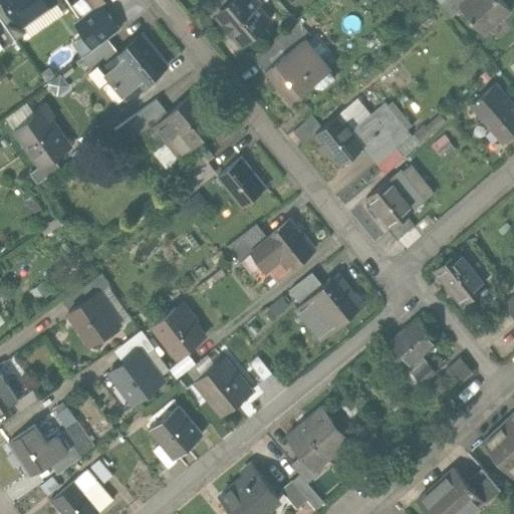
[(54,0),(5,0),(7,2),(22,24),(55,1),(54,0)]
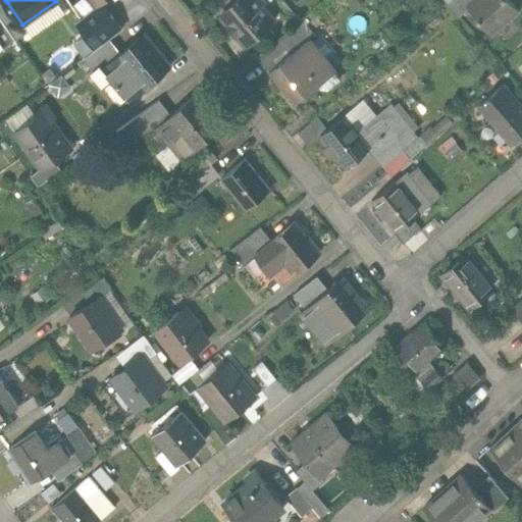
[(87,0),(94,9),(103,2),(105,0),(87,0)]
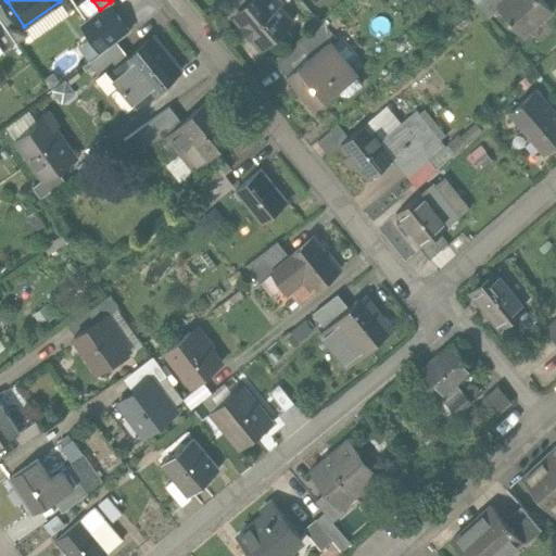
[(234,17),(267,55),(301,25),(278,0),(252,0),(244,8),(234,17)]
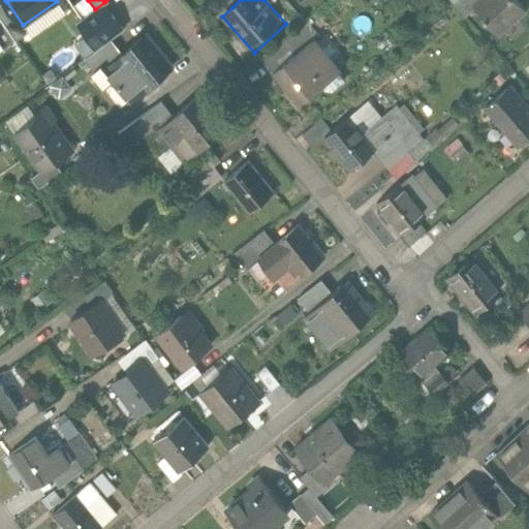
[(466,0),(460,6),(471,19),(479,11),(491,0),(466,0)]
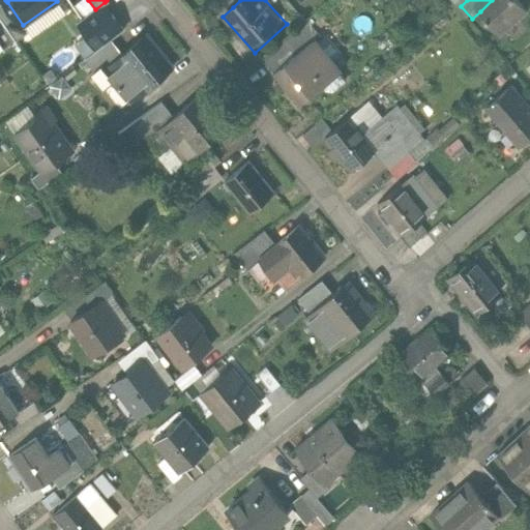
[(492,0),(480,11),(504,37),(528,15),(514,0),(492,0)]
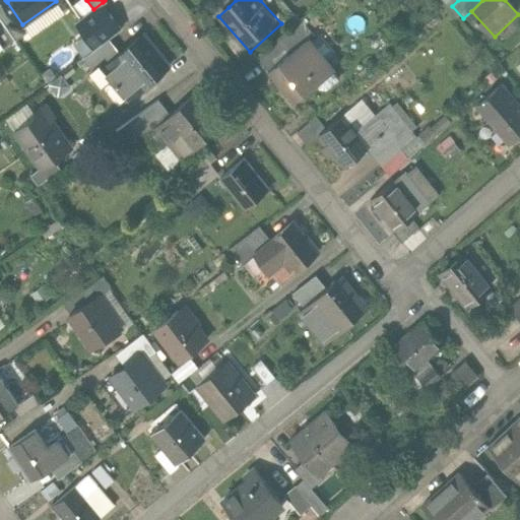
[(7,2),(0,6),(0,19),(13,39),(26,29),(22,24),(7,2)]
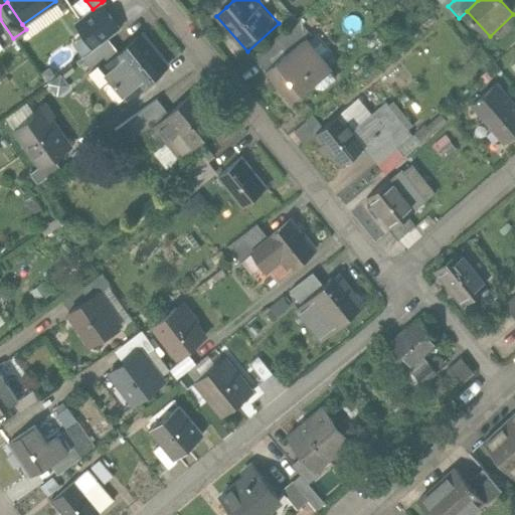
[(122,27),(102,2),(93,9),(73,24),(94,50),(110,37),(122,27)]
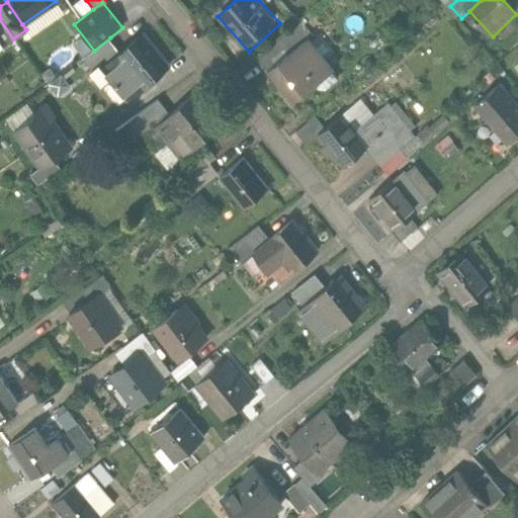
[(0,40),(3,46),(13,38),(0,19),(0,40)]
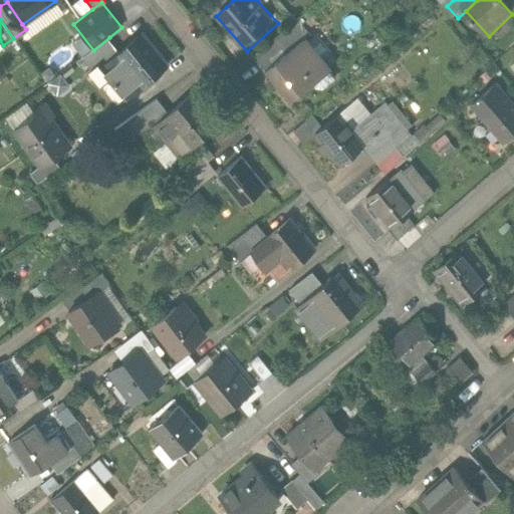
[(295,22),(255,58),(265,70),(303,37),(306,34),(295,22)]
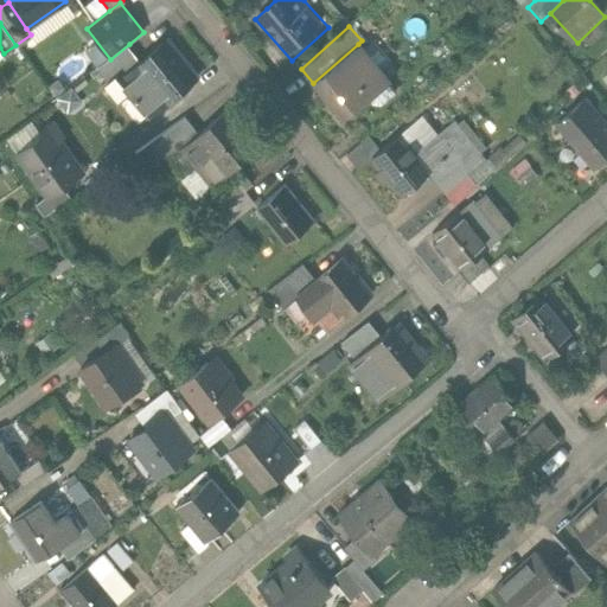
[(144,62),(122,78),(139,98),(152,114),(198,77),(168,42),(144,62)]
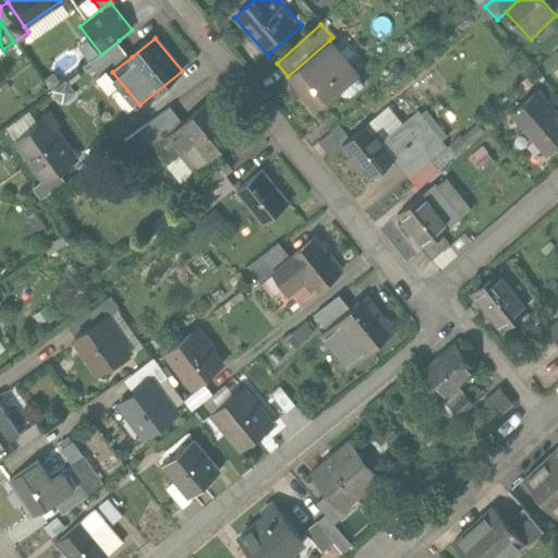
[(132,57),(119,40),(101,55),(91,63),(104,80),(112,72),(132,57)]
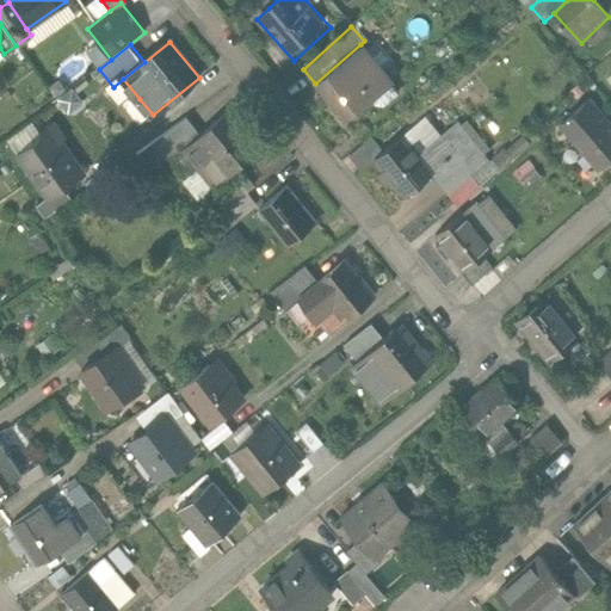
[(360,44),(315,84),(322,92),(316,98),(326,109),(332,103),(347,121),(393,80),(360,44)]
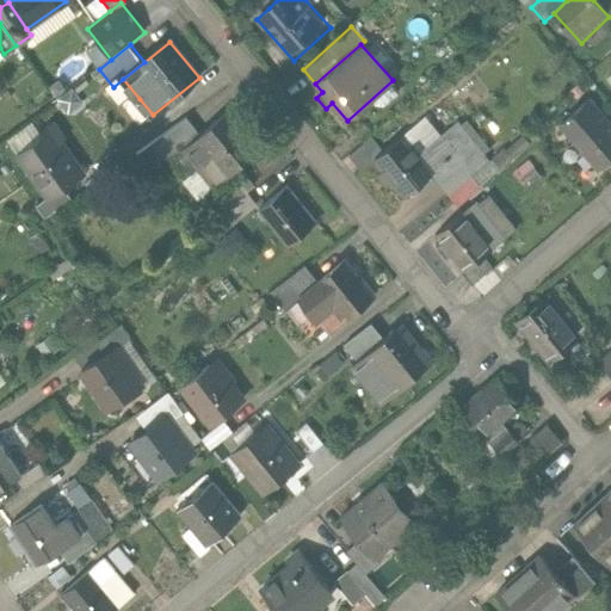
[(140,99),(128,110),(141,125),(153,115),(140,99)]
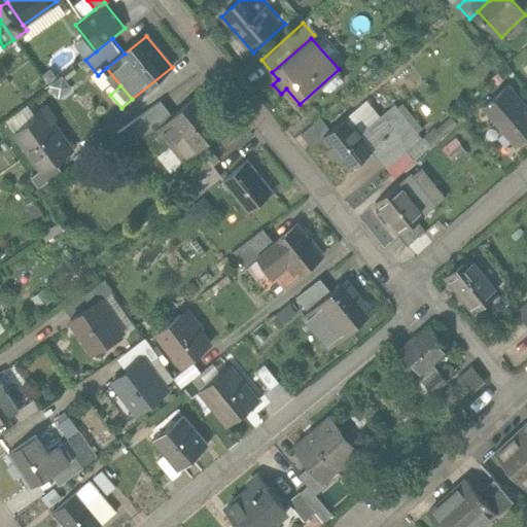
[(517,148),(526,139),(526,106),(511,86),(484,108),(517,148)]
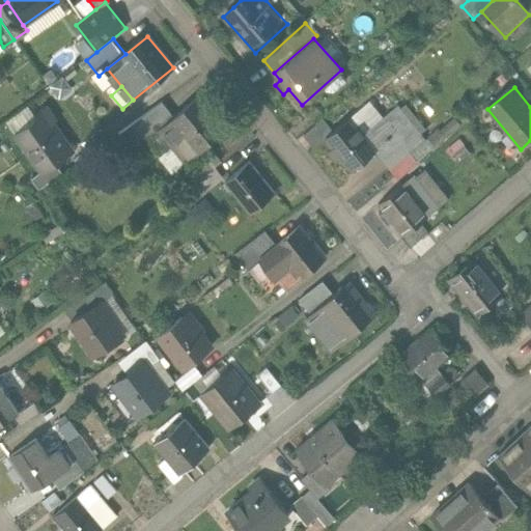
[(162,100),(114,139),(128,157),(161,130),(175,117),(162,100)]
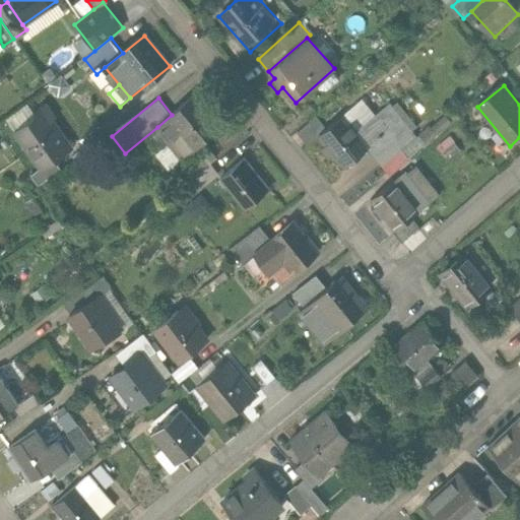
[(185,159),(188,164),(209,145),(222,134),(191,99),(172,115),(157,127),(170,141),(185,159)]
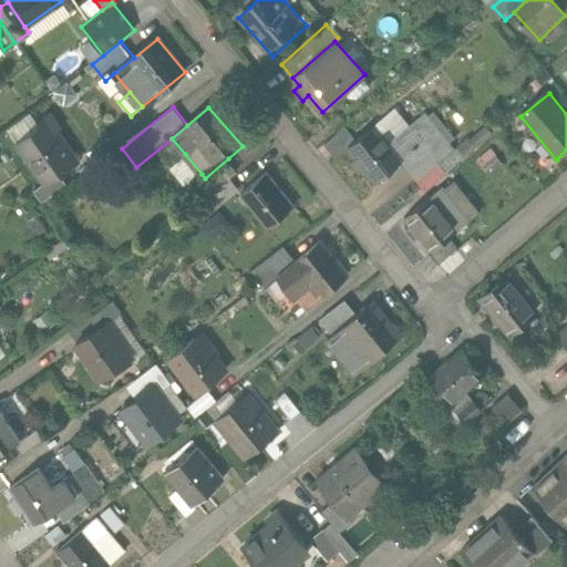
[(404,160),(399,163),(414,182),(460,145),(434,114),(429,120),(425,115),(410,129),(395,111),(375,126),(404,160)]
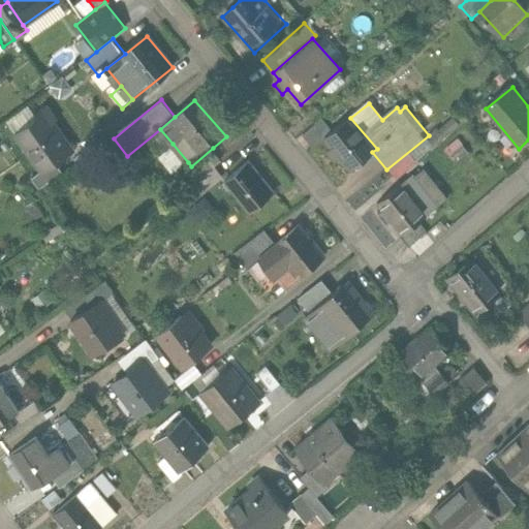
[(75,146),(48,106),(36,115),(39,120),(21,133),(16,137),(40,170),(58,159),(75,146)]
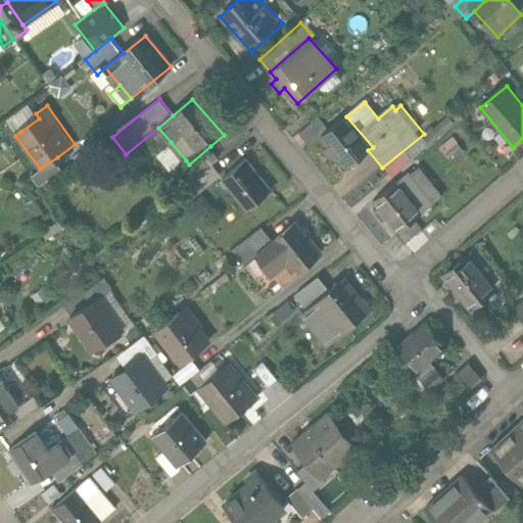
[(39,119),(36,113),(31,107),(12,121),(20,132),(39,119)]
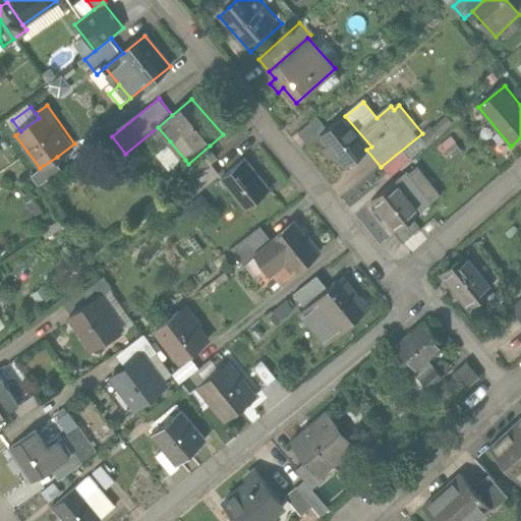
[(422,133),(381,167),(396,185),(397,183),(419,165),(416,161),(457,126),(446,113),(422,133)]
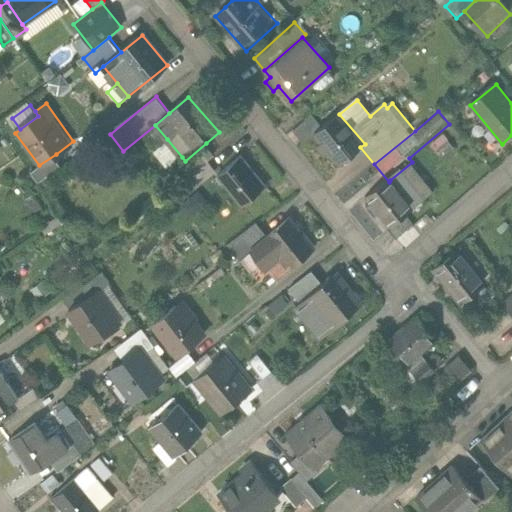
[(312,135),(340,166),(360,147),(365,144),(339,114),(337,112),(312,135)]
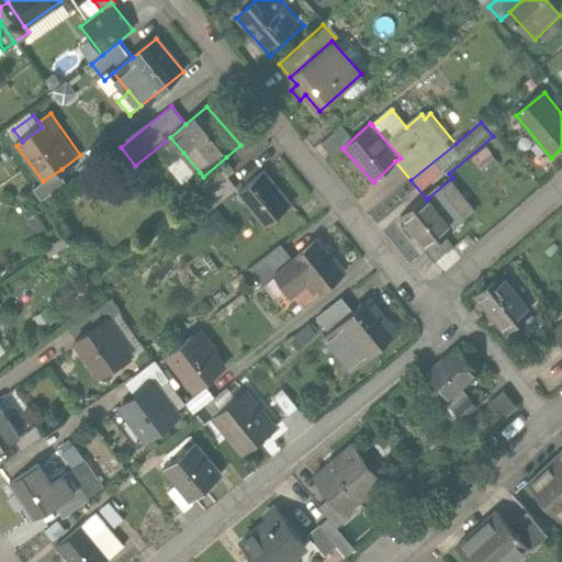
[(188,183),(200,172),(183,153),(170,164),(188,183)]
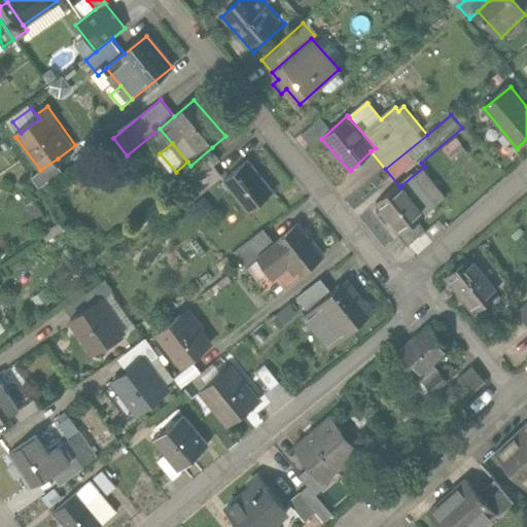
[(212,147),(190,166),(201,177),(215,166),(222,160),(212,147)]
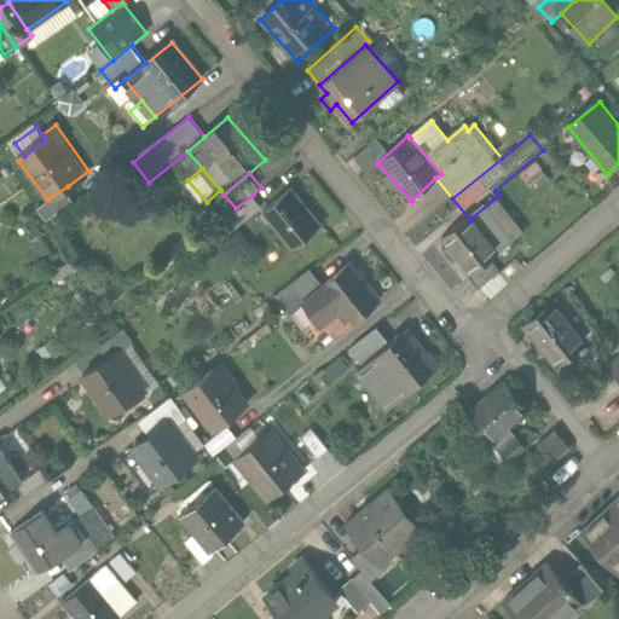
[(68,186),(47,200),(39,207),(48,219),(76,198),(68,186)]
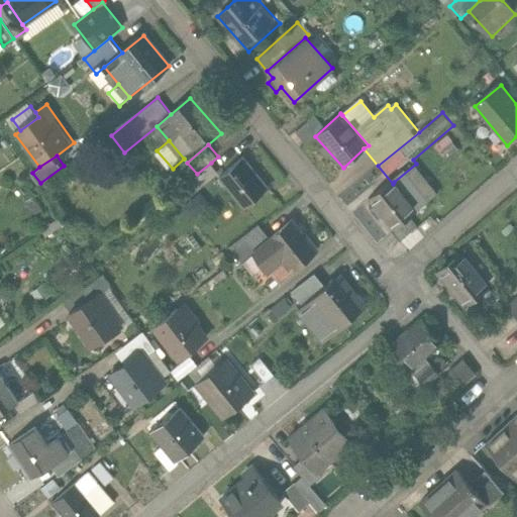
[(239,159),(221,175),(219,176),(244,205),(265,188),(239,159)]
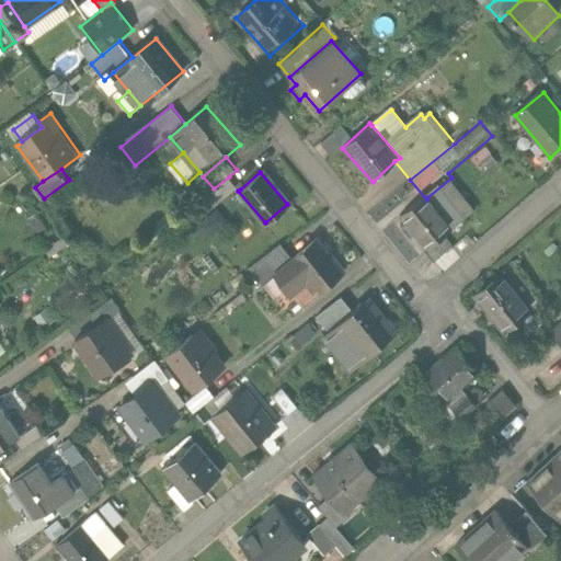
[(240,190),(229,176),(214,189),(202,198),(213,212),(238,191),(240,190)]
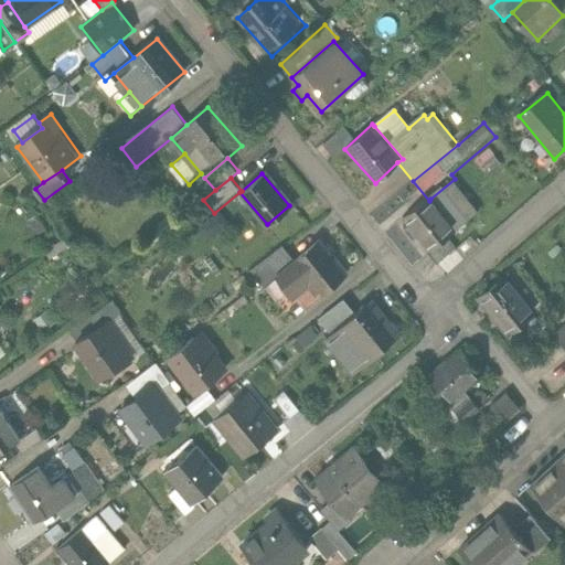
[(430,199),(456,231),(482,211),(455,179),(430,199)]
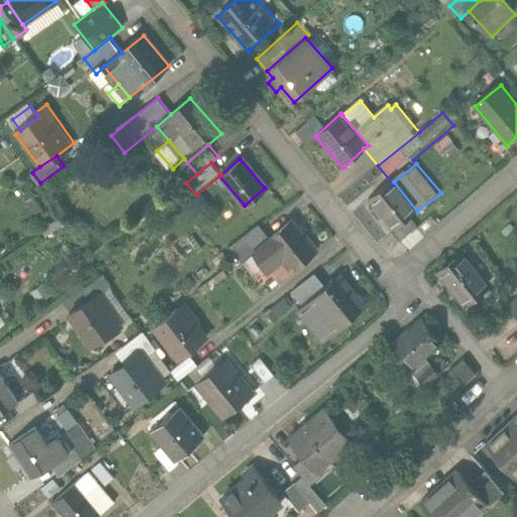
[(393,184),(371,201),(394,230),(410,217),(417,211),(394,182),(393,184)]
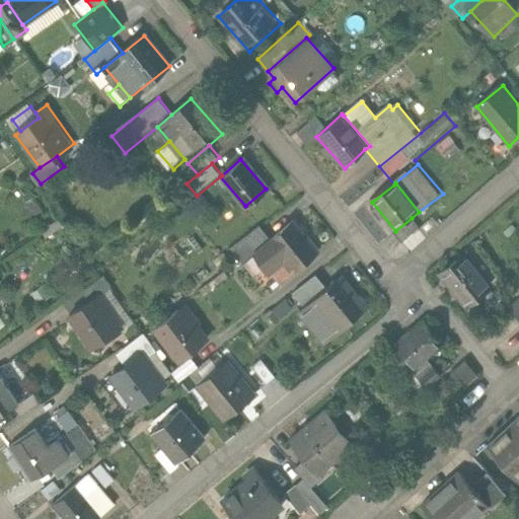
[(412,218),(395,231),(402,240),(419,227),(412,218)]
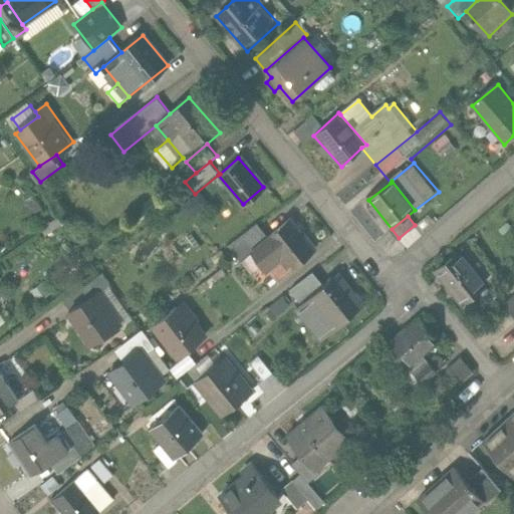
[(280,277),(315,247),(291,219),(271,236),(256,249),(280,277)]
